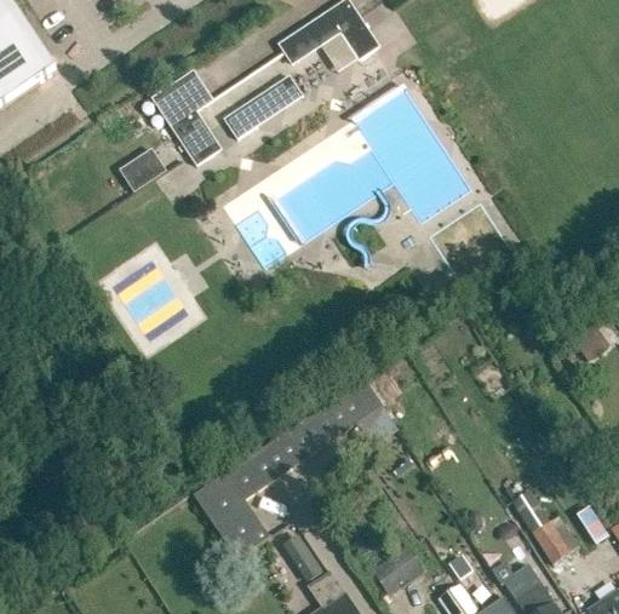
[(0,104),(56,68),(9,0),(0,0),(0,104)]
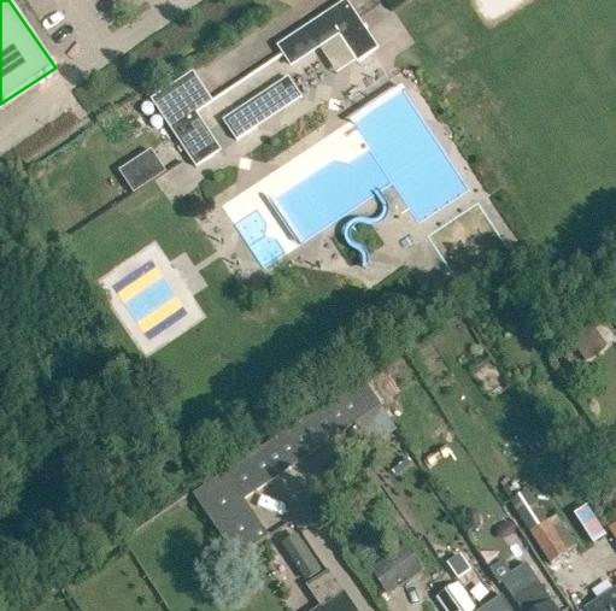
[(377,45),(347,0),(340,0),(276,42),(289,63),(338,31),(356,59),(377,45)]
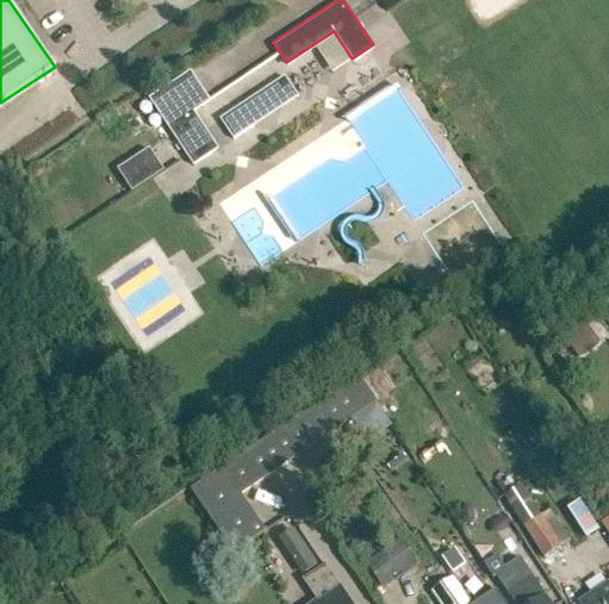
[(193,161),(217,145),(193,107),(209,98),(190,67),(171,80),(149,95),(193,161)]
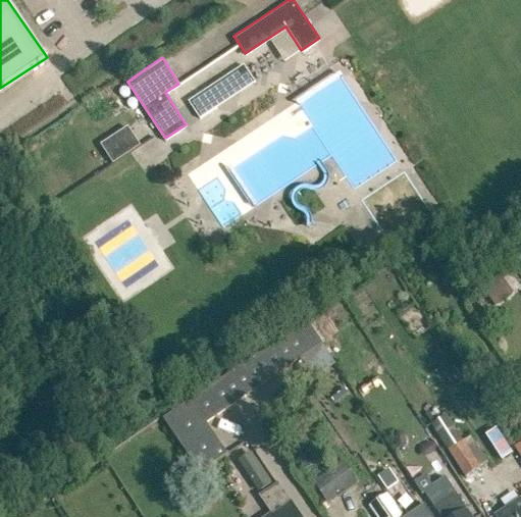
[(200,114),(255,78),(244,60),(189,97),(200,114)]
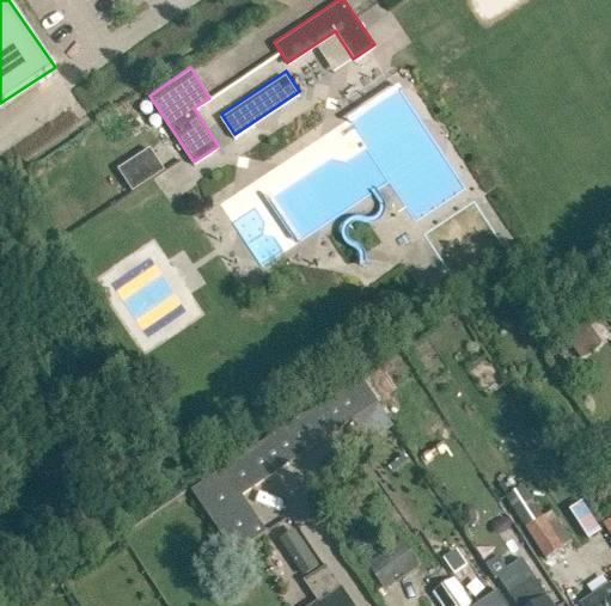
[(132,188),(163,166),(148,145),(116,165),(132,188)]
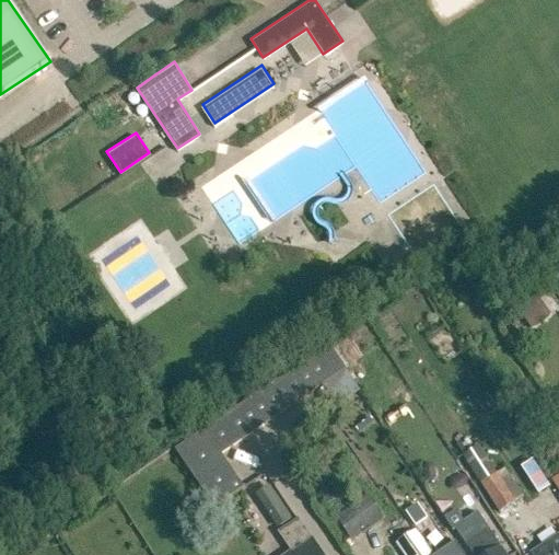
[(536,293),(516,308),(530,326),(550,311),(536,293)]
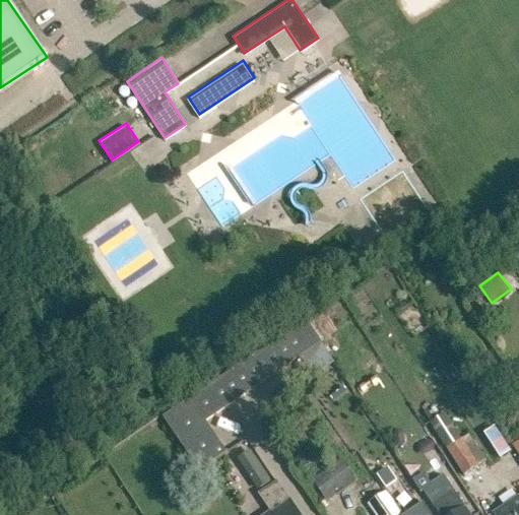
[(198,467),(224,449),(204,419),(320,339),(304,317),(161,414),(198,467)]
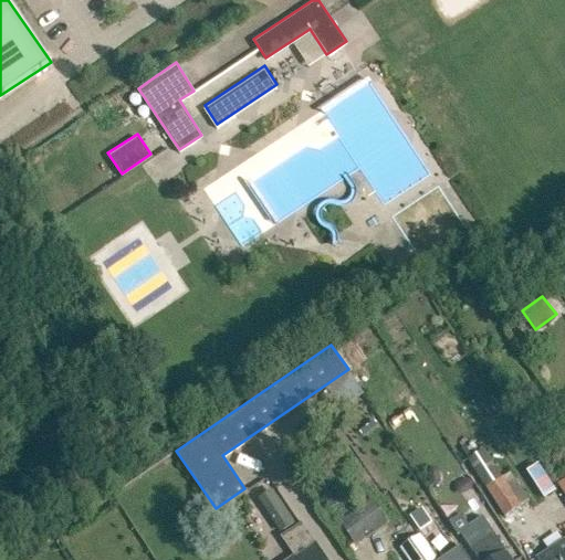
[(509,486),(501,474),(483,447),(468,458),(503,513),(520,502),(527,496),(516,481),(509,486)]
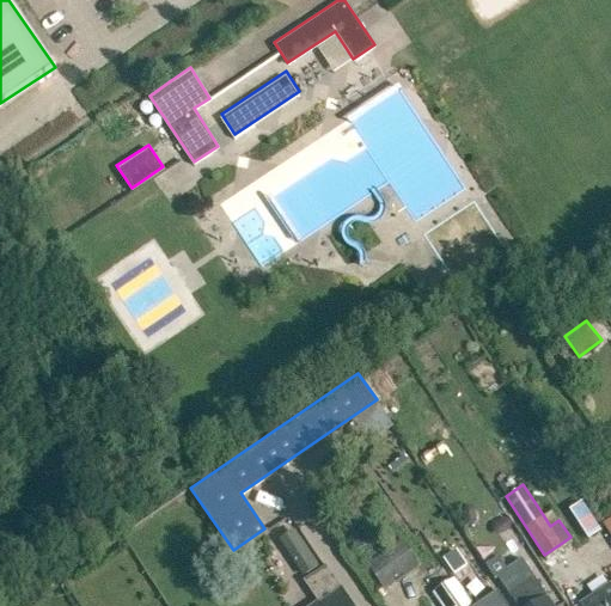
[(578,495),(566,502),(581,532),(594,525),(578,495)]
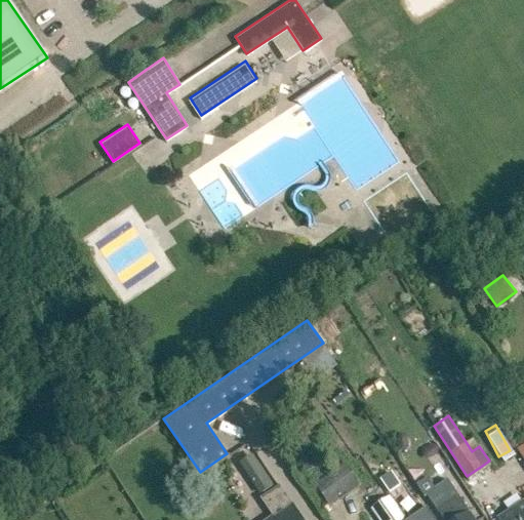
[(250,449),(238,455),(254,486),(267,479),(250,449)]
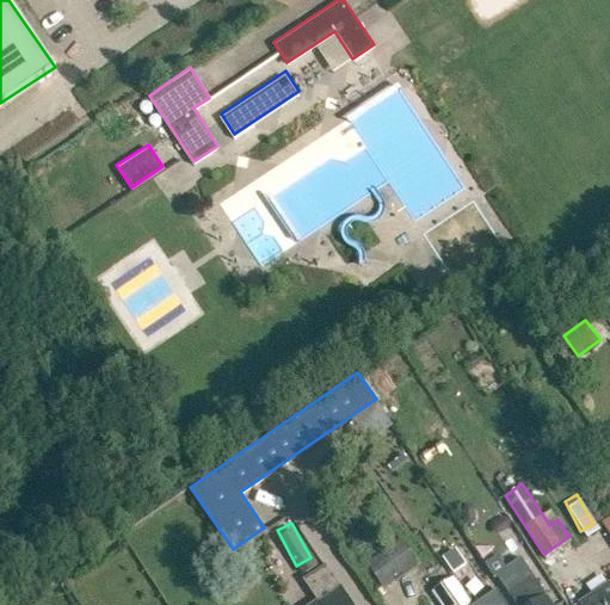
[(383,584),(420,559),(401,532),(365,556),(383,584)]
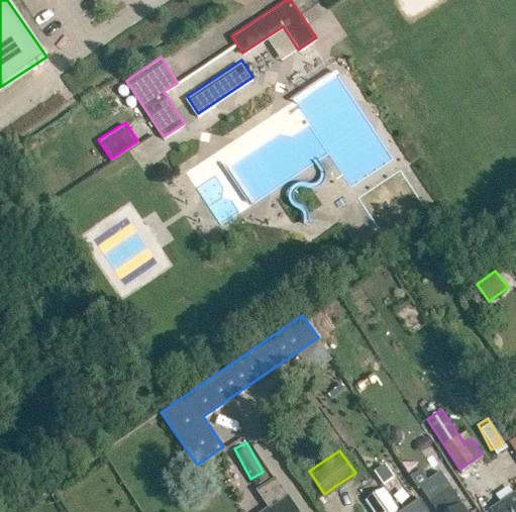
[(386,464),(376,471),(382,480),(392,473),(386,464)]
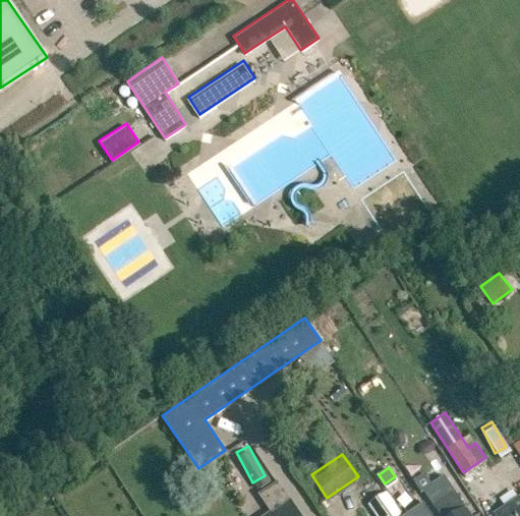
[(443,471),(422,485),(432,501),(454,488),(443,471)]
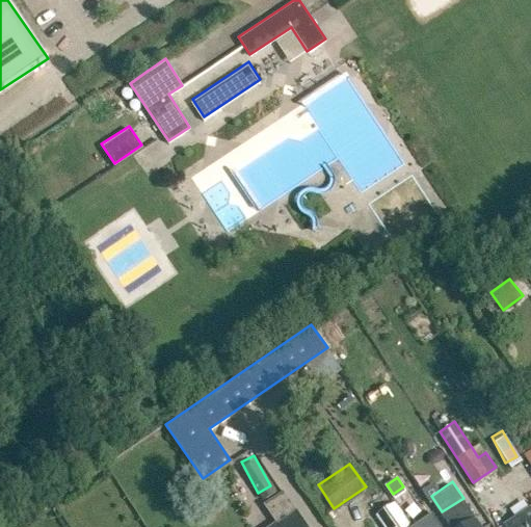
[(308,526),(282,486),(262,500),(275,520),(280,526),(308,526)]
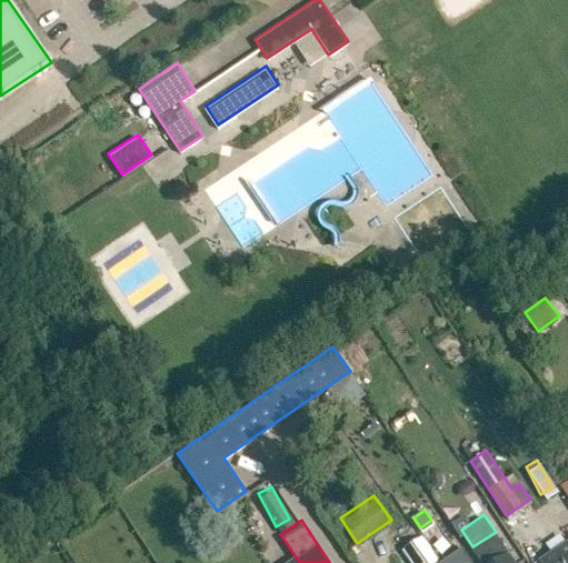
[(511,562),(510,562),(504,553),(508,551),(496,532),(472,546),(484,562),(516,562),(515,561),(511,562)]
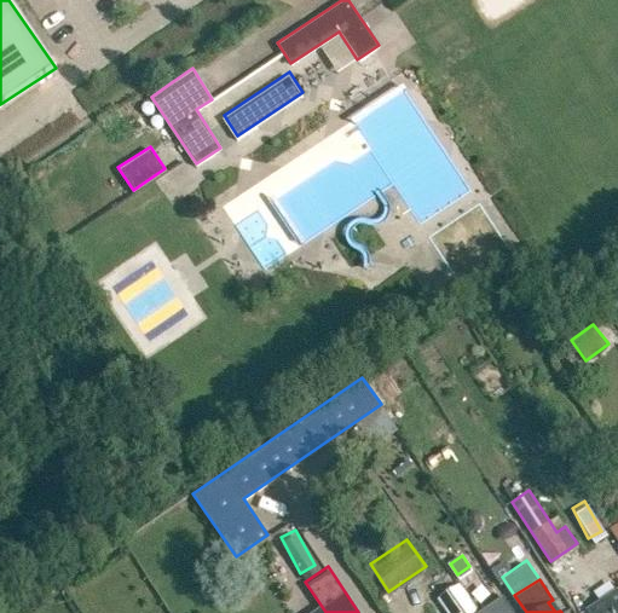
[(457,582),(439,594),(451,612),(472,612),(477,611),(457,582)]
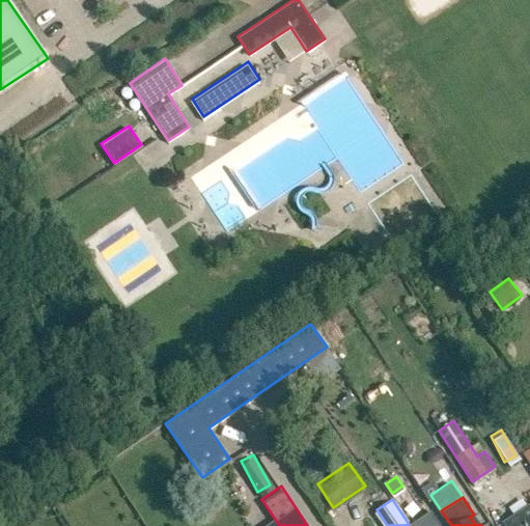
[(529,525),(529,500),(501,519),(505,525),(529,525)]
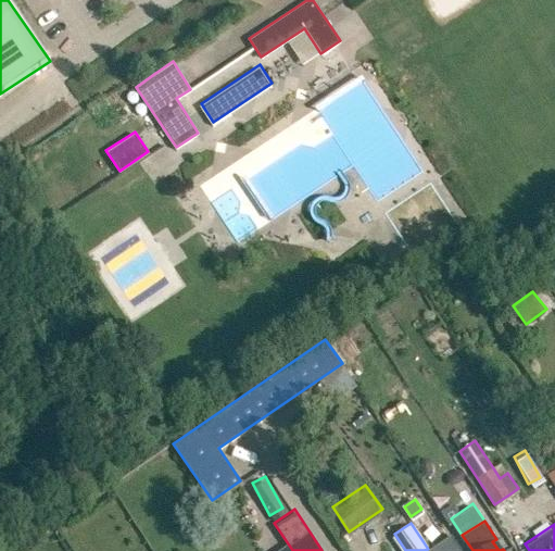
[(464,550),(452,533),(426,550),(464,550)]
